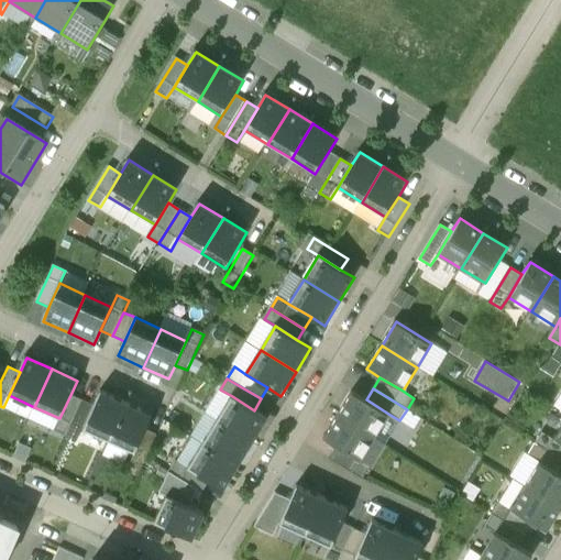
[(95,406),(84,429),(109,441),(127,403),(101,392),(95,406)]
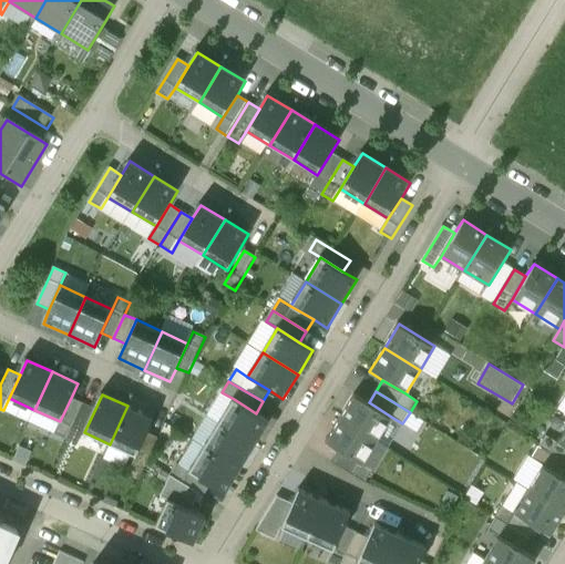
[(369,402),(356,395),(341,419),(377,440),(391,417),(369,402)]
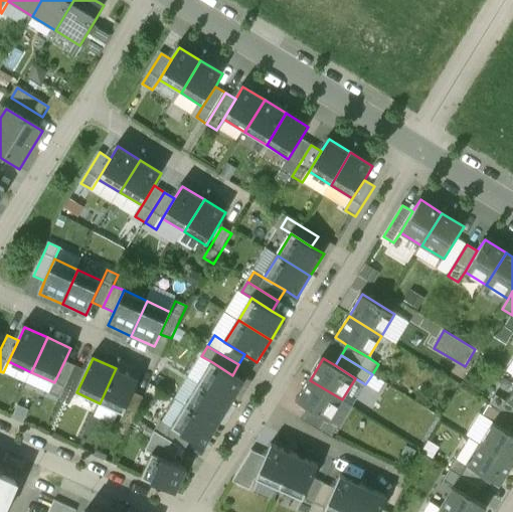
[(75,366),(64,361),(54,382),(49,394),(60,398),(75,366)]
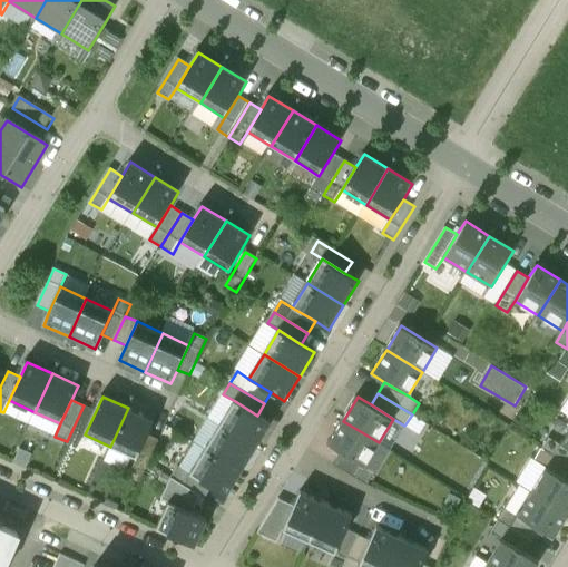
[(257,416),(235,401),(219,426),(256,448),(271,423),(257,416)]
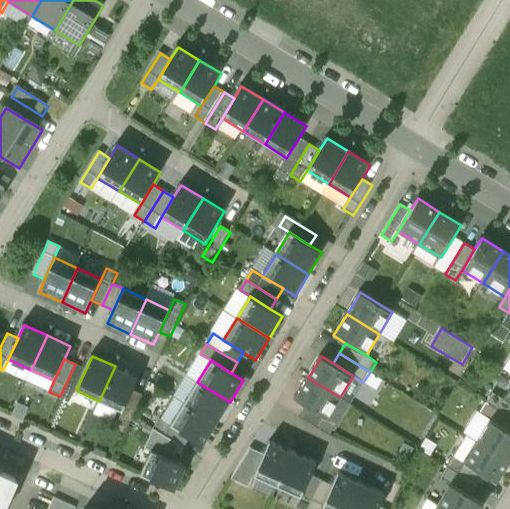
[(75,364),(60,396),(71,401),(76,390),(86,369),(75,364)]
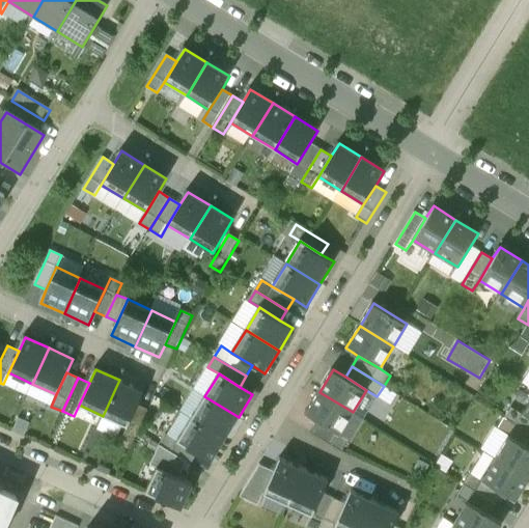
[(119,380),(103,416),(128,426),(138,404),(144,391),(119,380)]
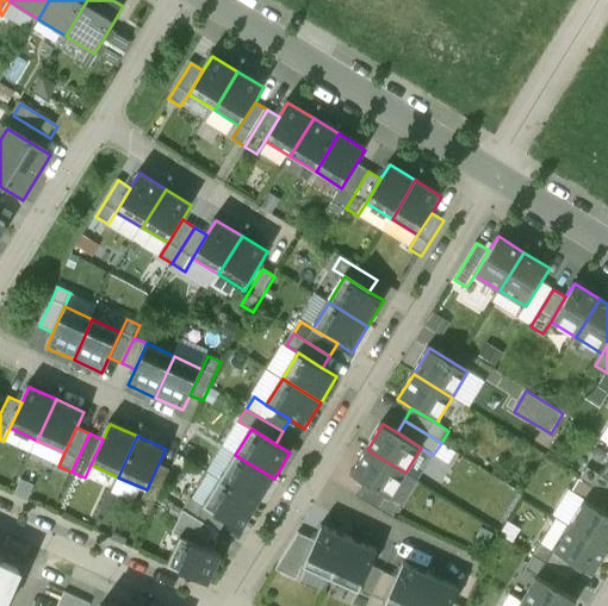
[(405,473),(367,450),(351,475),(365,485),(390,499),(405,473)]
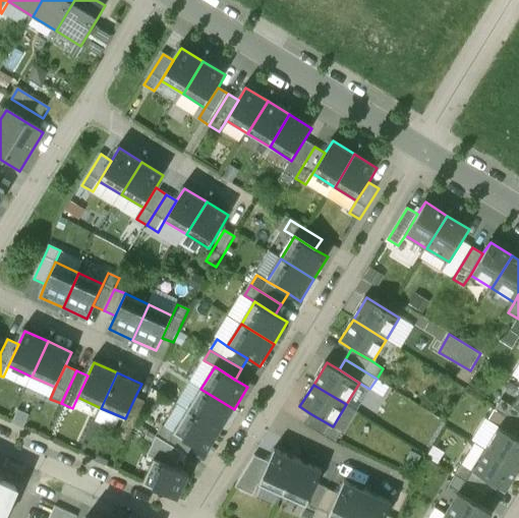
[(234,409),(200,389),(187,410),(221,430),(234,409)]
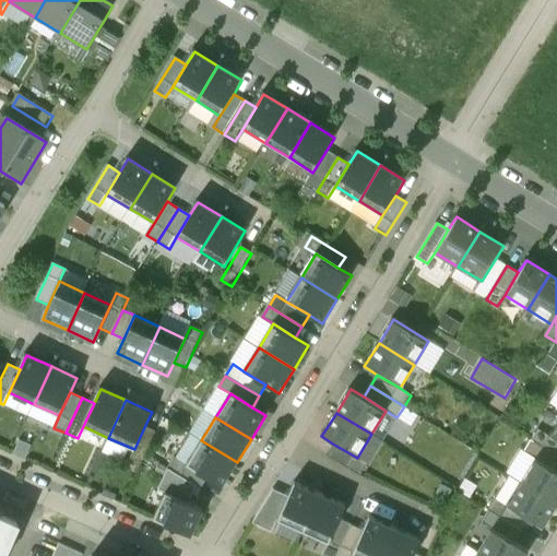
[(134,449),(129,461),(141,466),(157,430),(145,425),(134,449)]
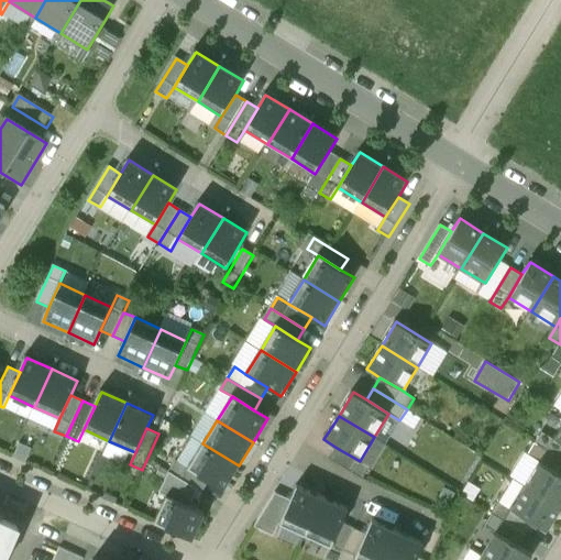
[(560,443),(553,439),(542,432),(536,443),(560,459),(560,443)]
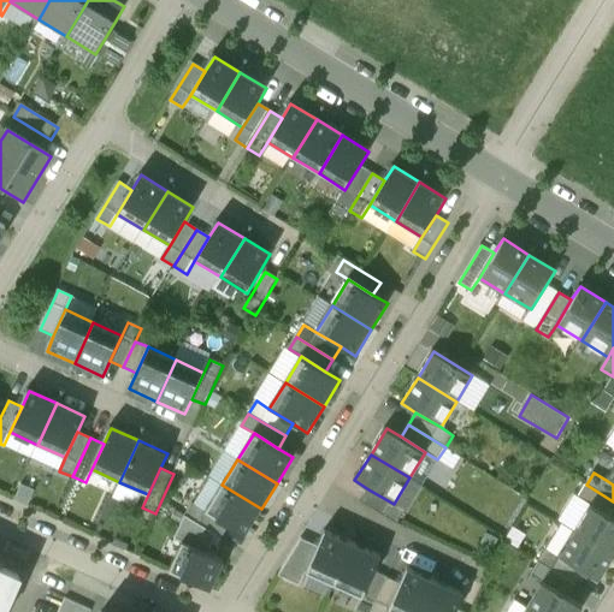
[(261,509),(222,485),(206,511),(230,526),(244,535),(261,509)]
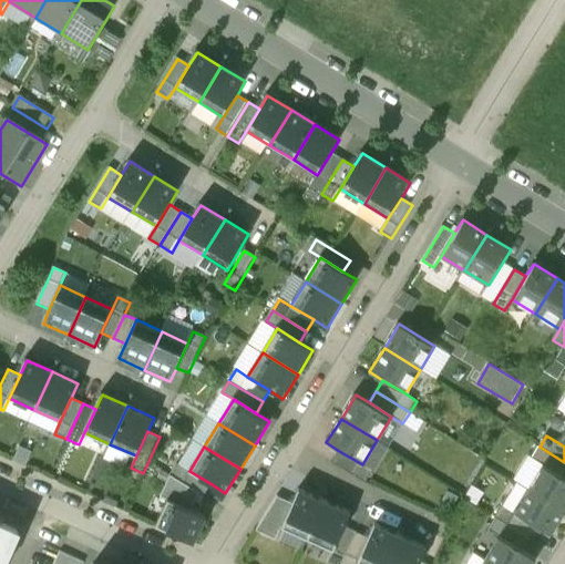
[(362,464),(339,451),(332,462),(367,483),(373,471),(362,464)]
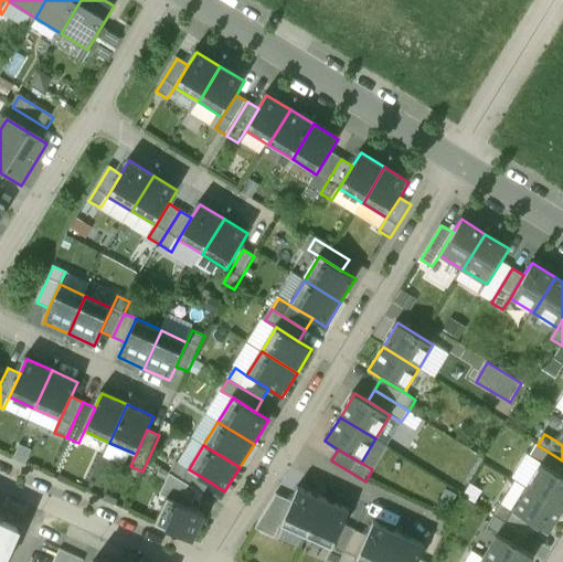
[(189,469),(177,463),(170,474),(199,490),(204,495),(211,483),(189,469)]
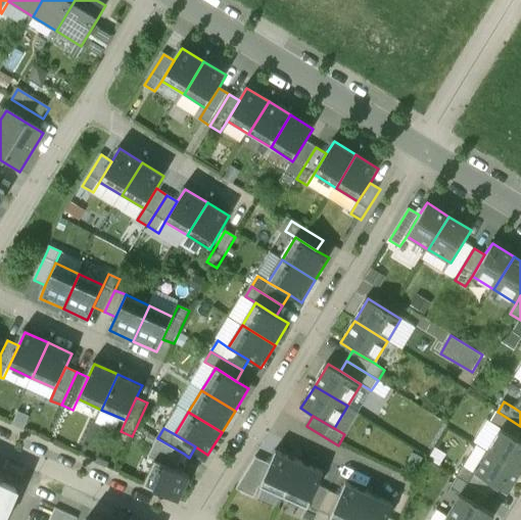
[(520,440),(502,429),(488,451),(520,470),(520,440)]
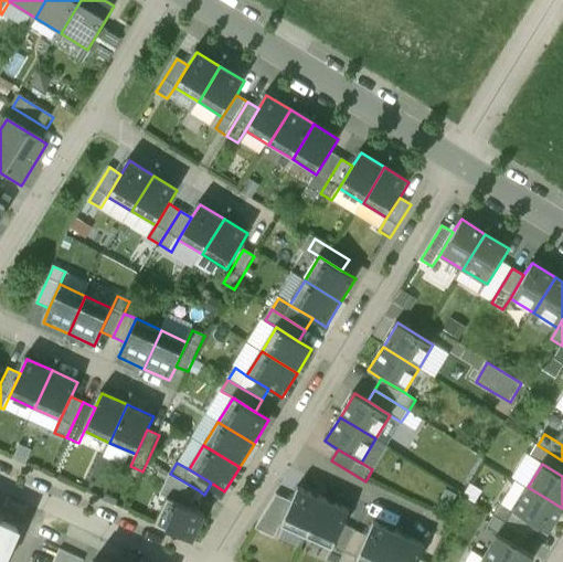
[(199,490),(170,474),(160,495),(168,498),(191,508),(199,490)]
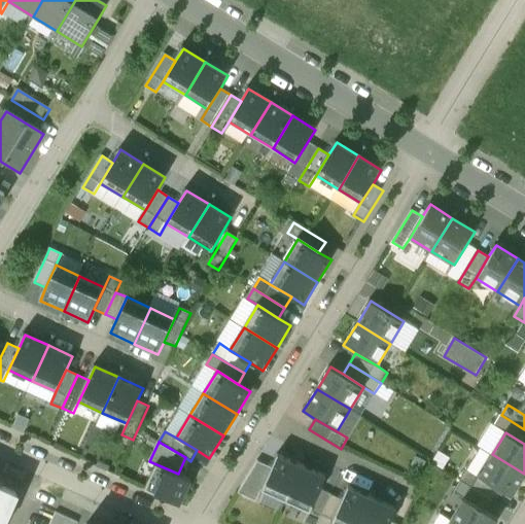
[(302,465),(278,454),(272,467),(263,490),(286,500),(302,465)]
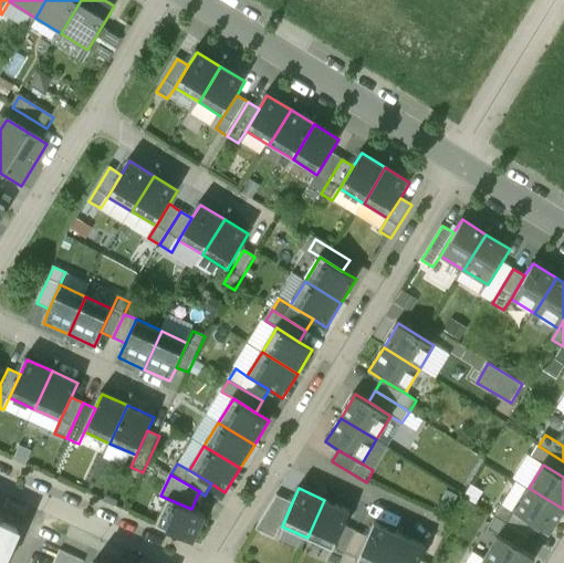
[(563,509),(529,488),(513,512),(536,525),(550,534),(563,512),(563,509)]
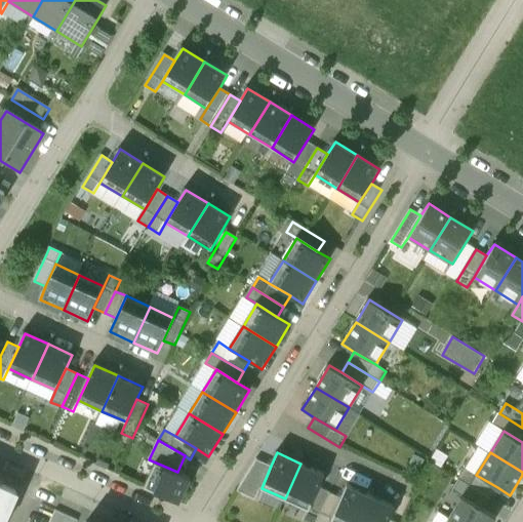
[(271,466),(257,459),(238,491),(256,499),(262,488),(271,466)]
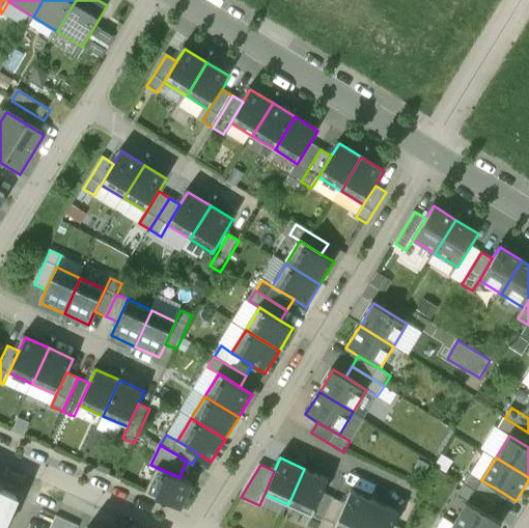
[(179,477),(158,468),(146,493),(182,508),(193,483),(179,477)]
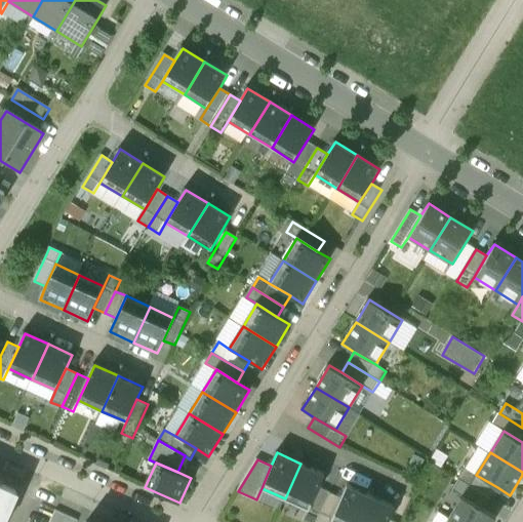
[(325,474),(300,464),(285,498),(309,510),(319,487),(325,474)]
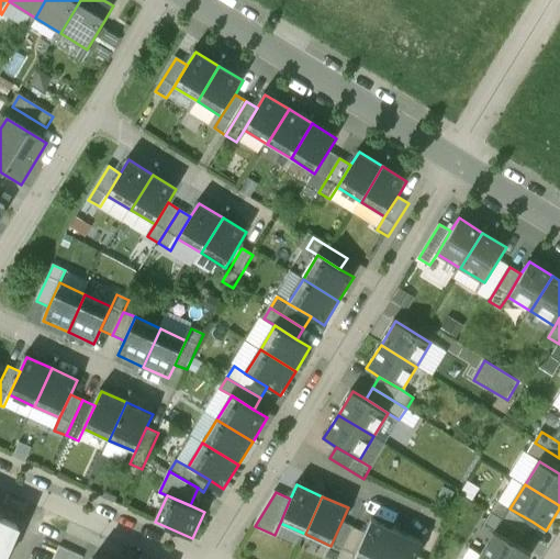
[(510,509),(499,502),(492,513),(525,534),(533,522),(510,509)]
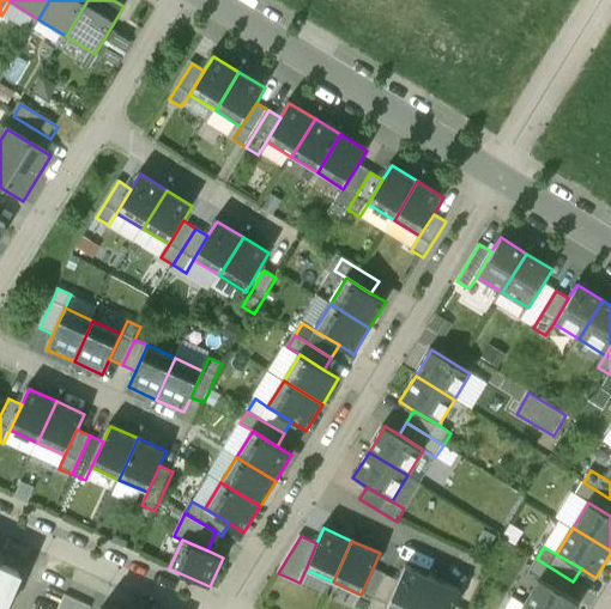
[(573,582),(537,559),(528,571),(542,578),(566,594),(573,582)]
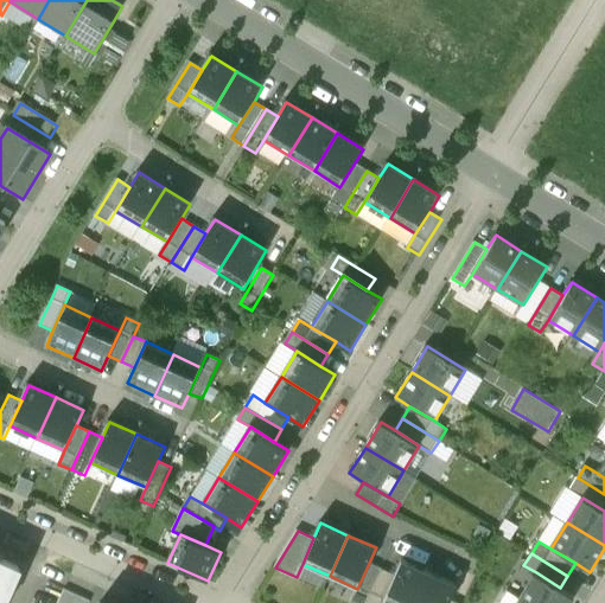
[(5,602),(21,569),(0,559),(0,602),(5,602)]
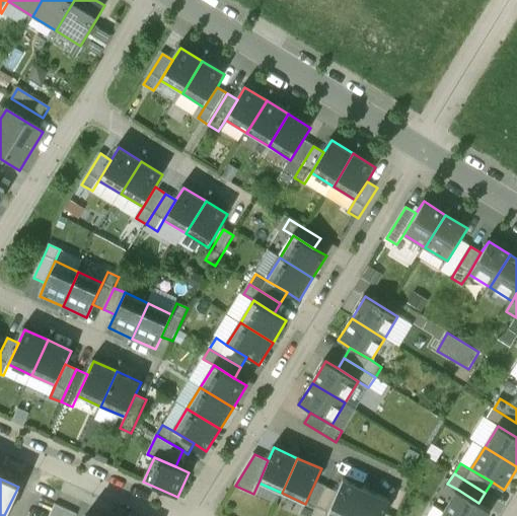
[(338,492),(327,514),(330,515),(355,515),(367,490),(344,478),(338,492)]
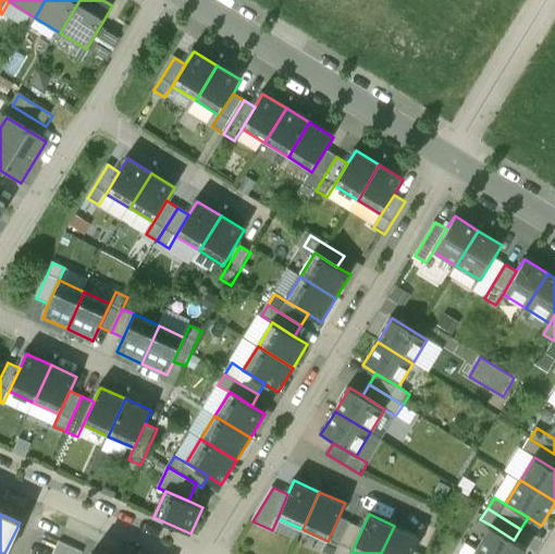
[(328,541),(322,553),(335,553),(350,522),(338,517),(328,541)]
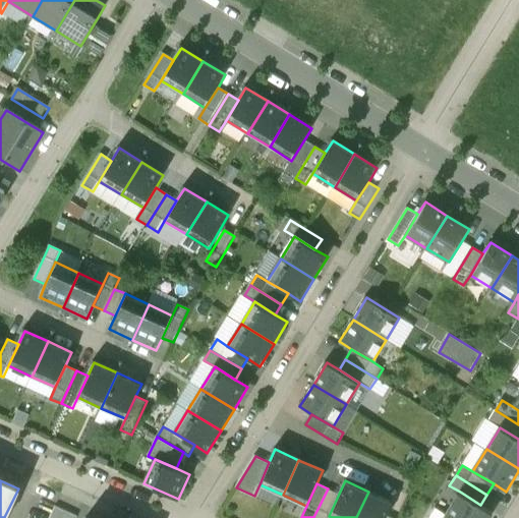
[(328,488),(313,517),(328,517),(329,516),(339,494),(328,488)]
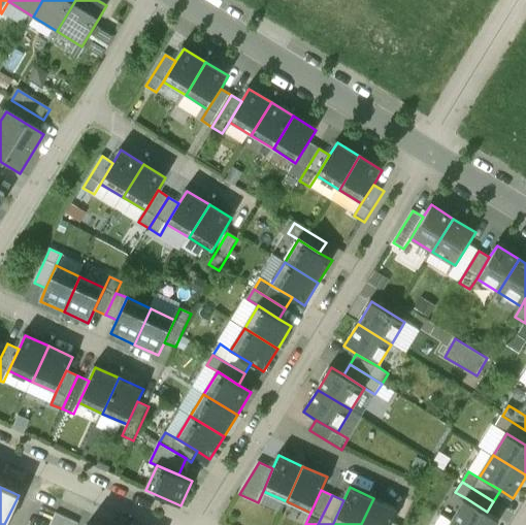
[(373,498),(361,524),(390,524),(391,522),(397,509),(373,498)]
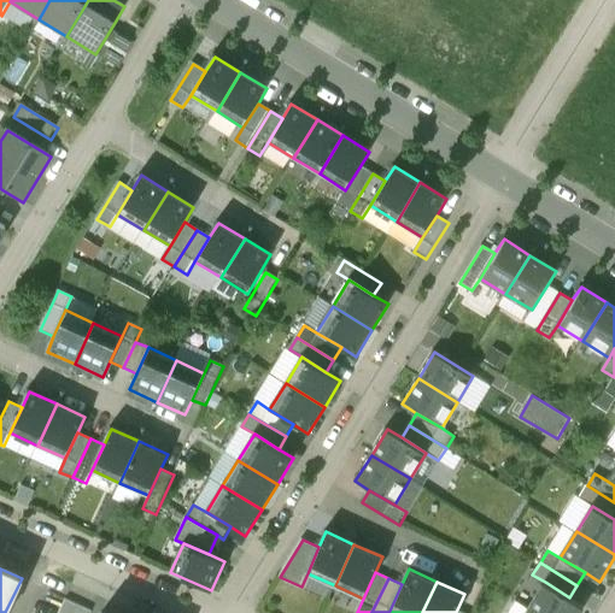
[(569,597),(545,582),(528,608),(536,612),(579,612),(584,606),(569,597)]
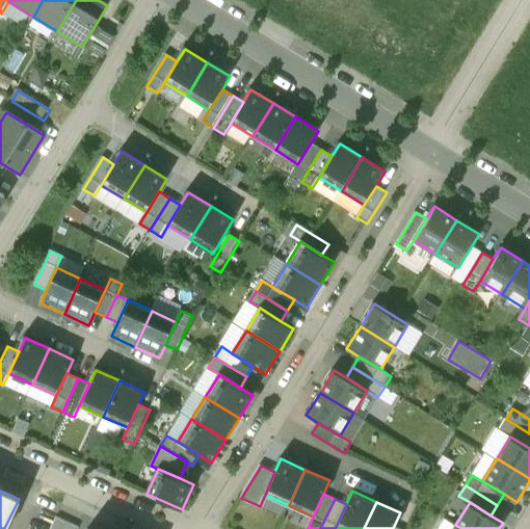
[(57,518),(52,528),(80,528),(57,518)]
